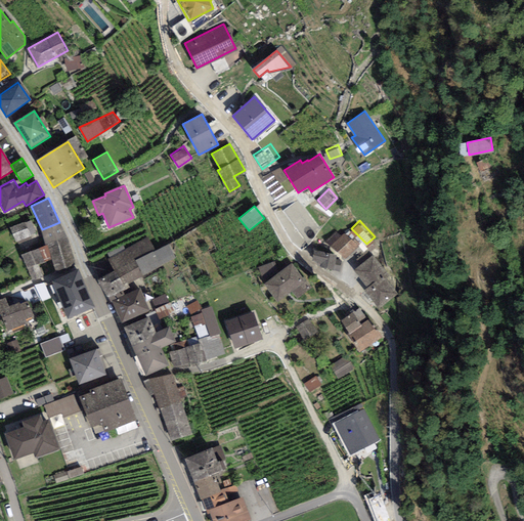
[(26,221),(10,227),(16,242),(32,235),(26,221)]
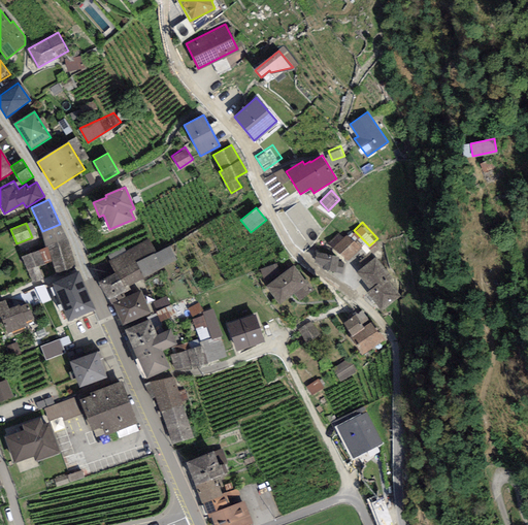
[(60,224),(42,231),(45,247),(21,257),(31,283),(43,277),(39,266),(52,262),(56,273),(71,268),(68,258),(72,250),(60,224)]
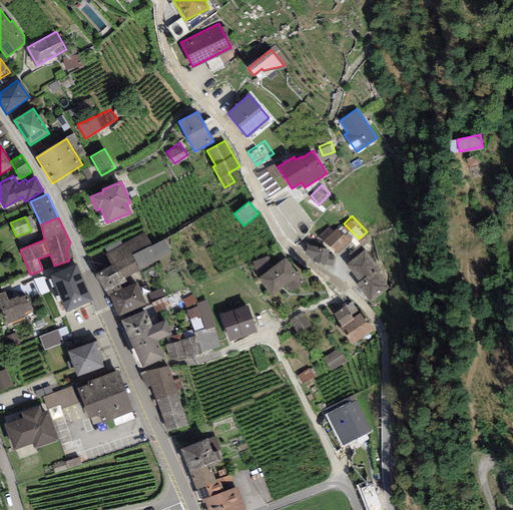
[(334,229),(328,223),(318,235),(338,253),(352,238),(337,225),(334,229)]
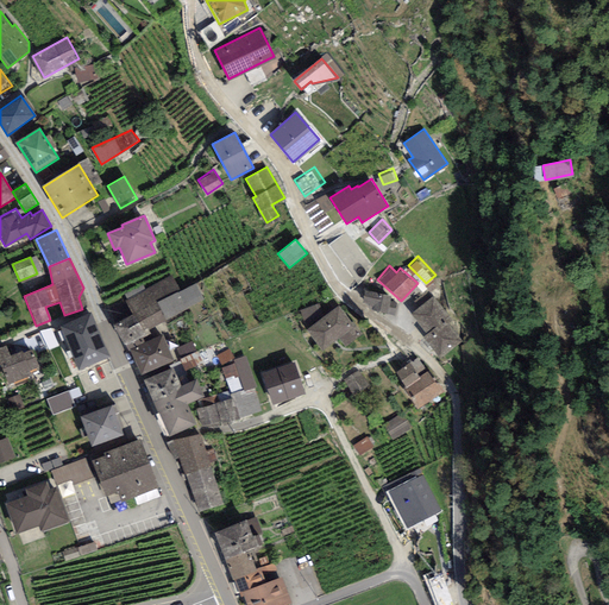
[(181,288),(173,271),(124,296),(135,315),(114,325),(140,376),(174,359),(162,335),(145,344),(143,339),(150,334),(148,328),(205,298),(196,281),(181,288)]
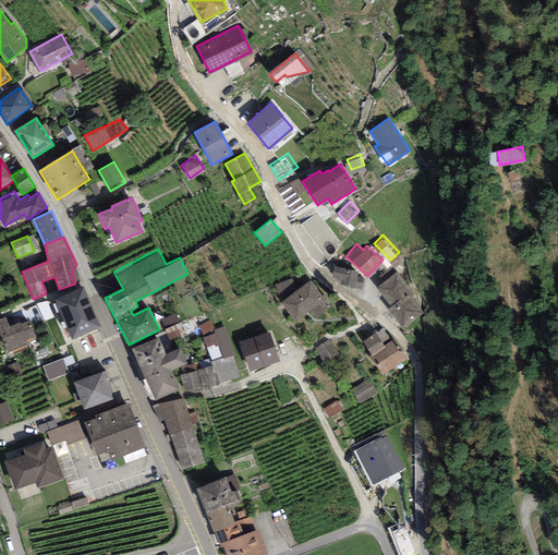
[(414,292),(396,269),(374,287),(391,308),(389,309),(403,326),(423,310),(411,294),(414,292)]
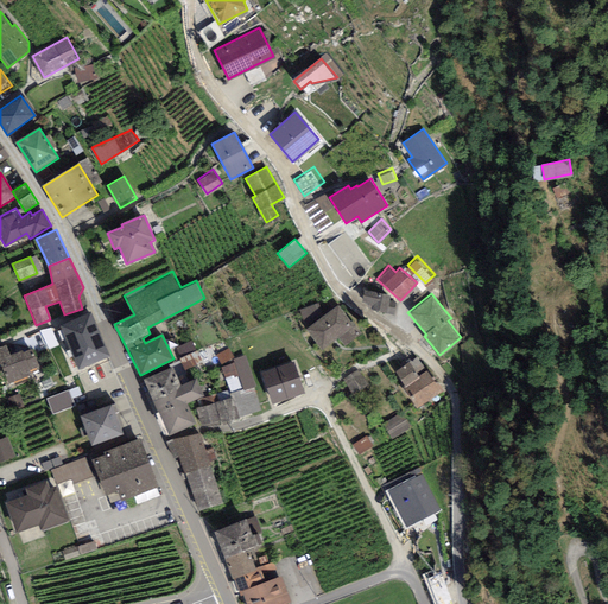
[(350,322),(337,304),(305,329),(321,350),(340,335),(347,344),(362,332),(353,319),(350,322)]
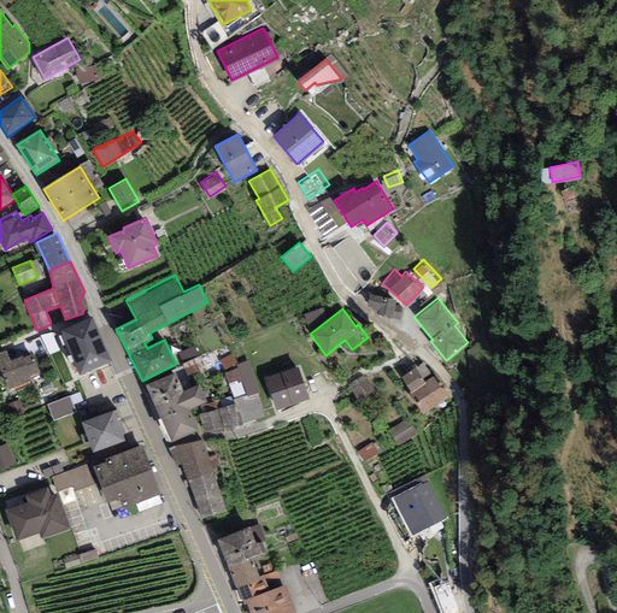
[(116,363),(93,314),(53,332),(60,349),(65,347),(75,367),(81,364),(86,376),(116,363)]
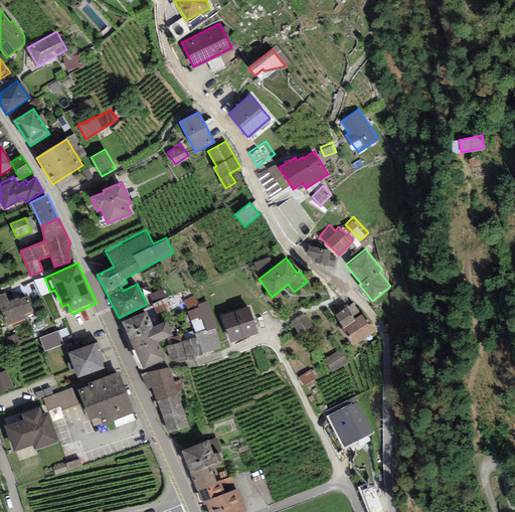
[(164,284),(150,290),(157,307),(171,301),(164,284)]
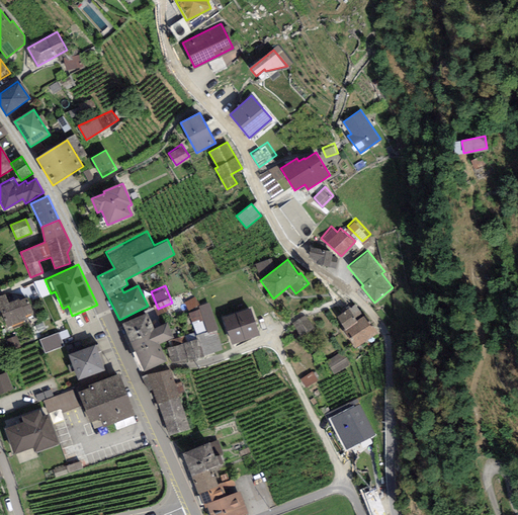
[(189,306),(200,302),(197,293),(185,297),(189,306)]
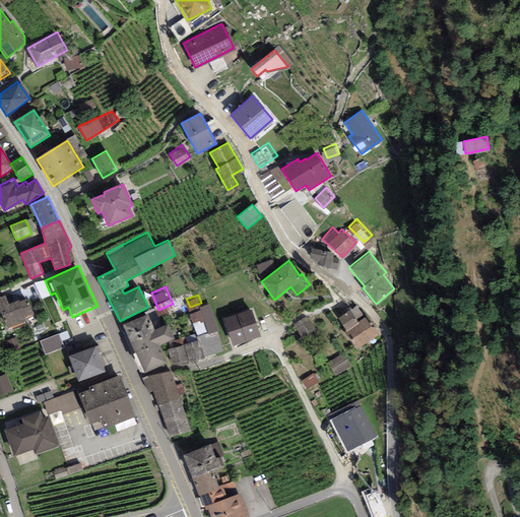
[(6,297),(0,300),(0,321),(5,331),(27,321),(25,318),(34,314),(28,305),(27,306),(24,300),(21,301),(19,300),(10,304),(6,297)]
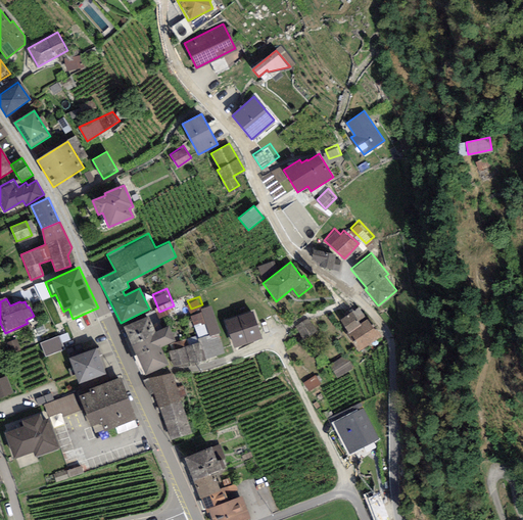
[(212,300),(202,304),(211,332),(222,328),(212,300)]
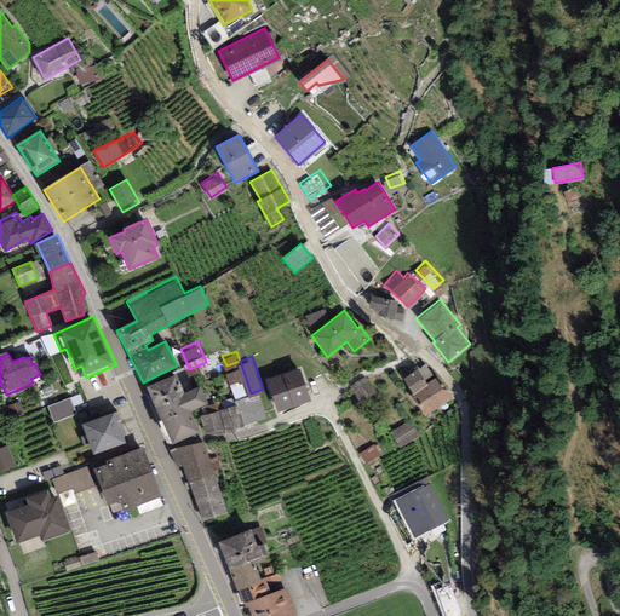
[(239,362),(227,367),(233,384),(245,380),(239,362)]
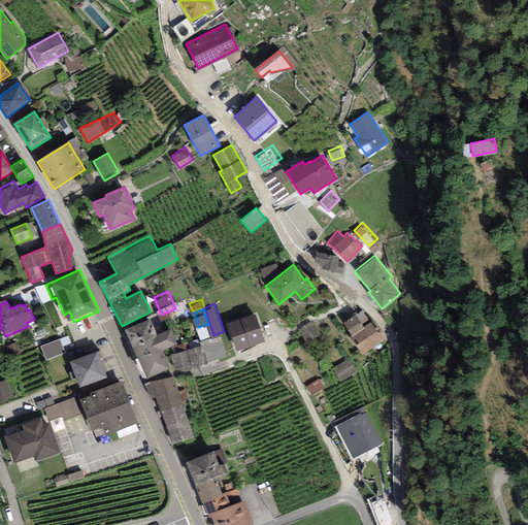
[(255,313),(226,322),(235,350),(263,340),(255,313)]
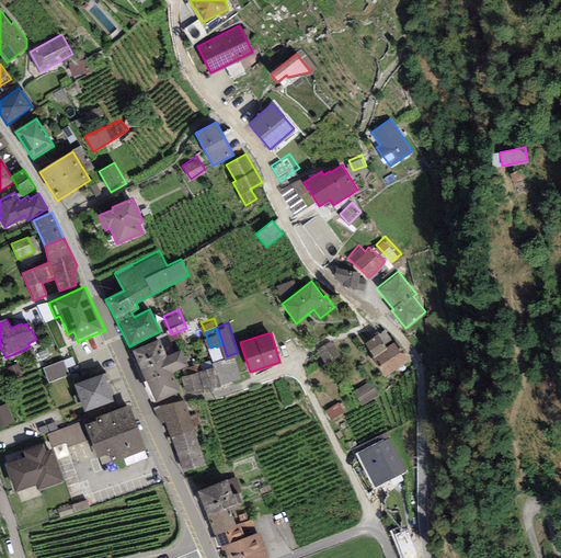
[(387,349),(376,334),(365,343),(375,356),(371,359),(385,376),(407,360),(395,343),(387,349)]
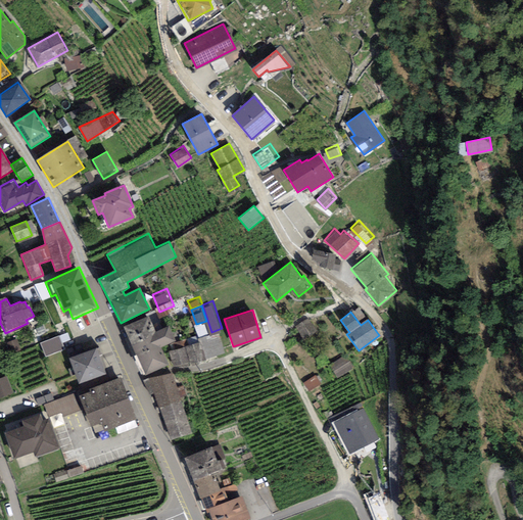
[(148,316),(123,327),(144,376),(168,366),(160,348),(177,341),(170,326),(155,332),(148,316)]
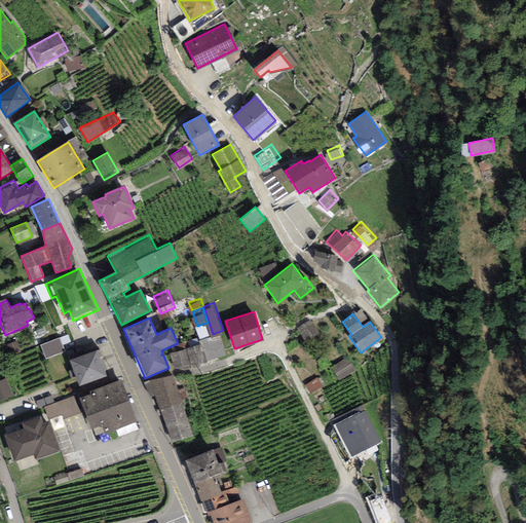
[(321,332),(310,318),(296,328),(307,342),(321,332)]
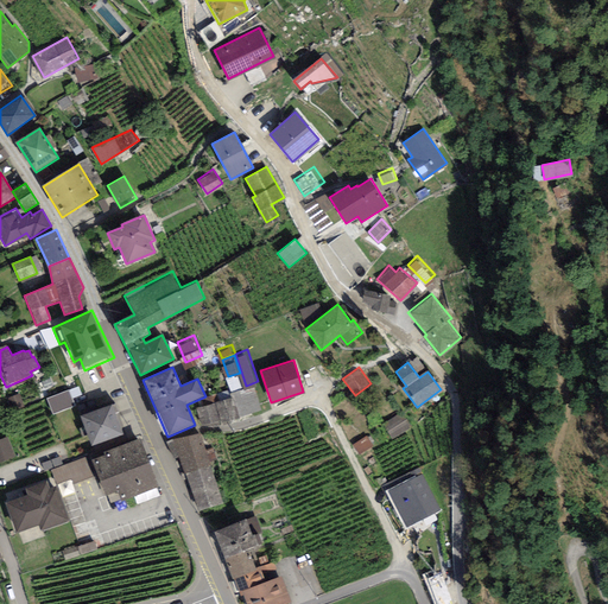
[(69,388),(48,396),(54,412),(76,404),(69,388)]
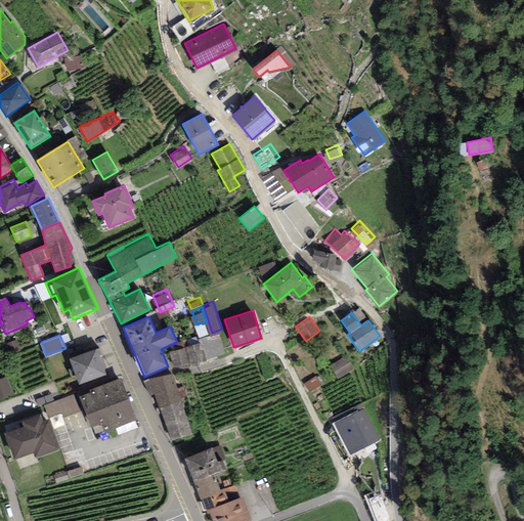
[(201,343),(169,351),(173,367),(206,358),(201,343)]
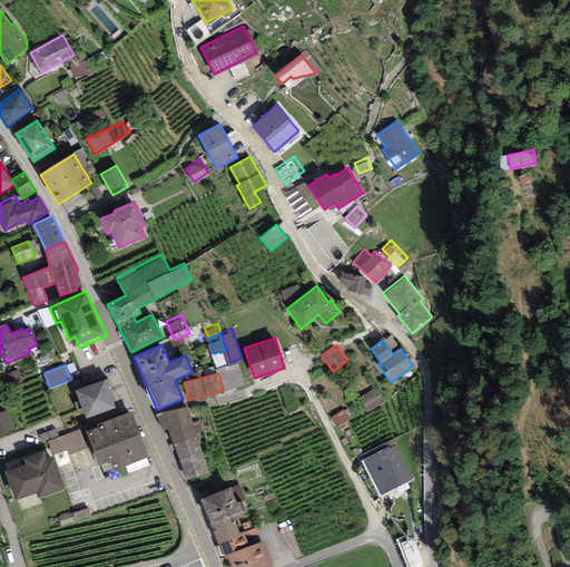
[(114,409),(104,381),(75,392),(85,419),(114,409)]
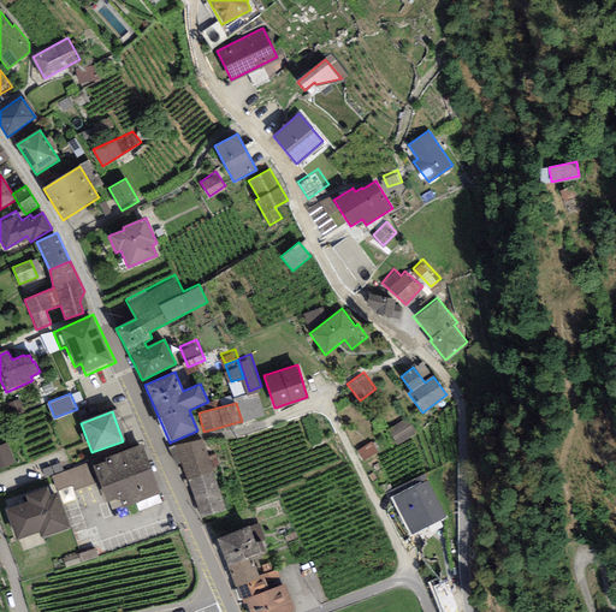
[(416,428),(406,413),(386,427),(397,443),(416,428)]
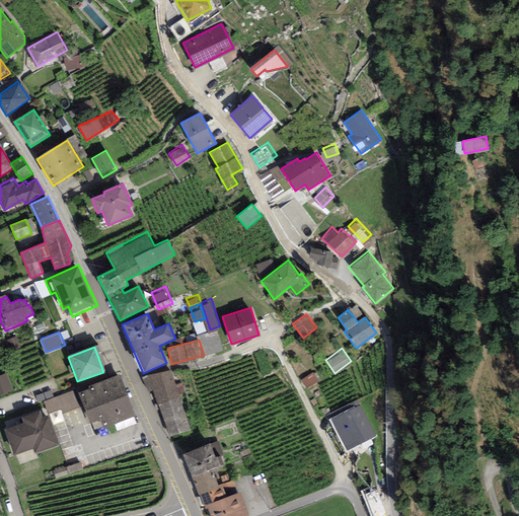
[(191,430),(169,370),(149,377),(170,437),(191,430)]
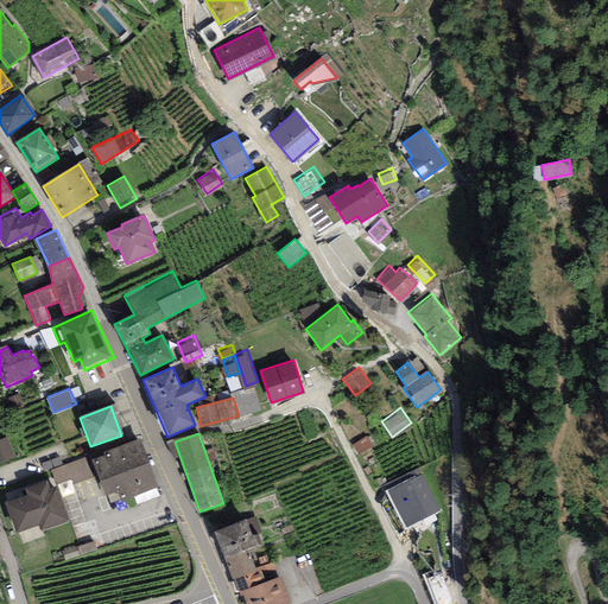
[(372,444),(366,434),(353,442),(359,451),(372,444)]
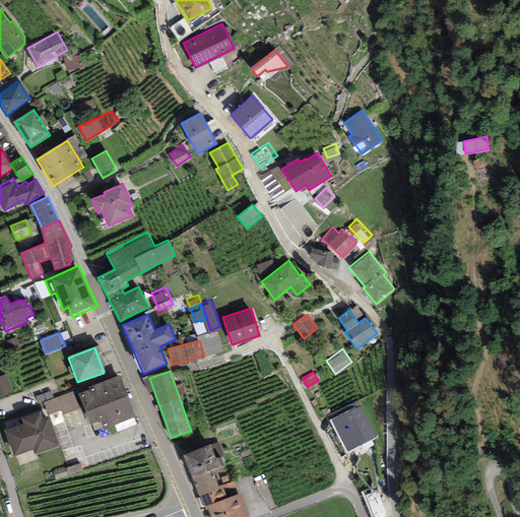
[(6,373),(0,374),(0,394),(12,390),(6,373)]
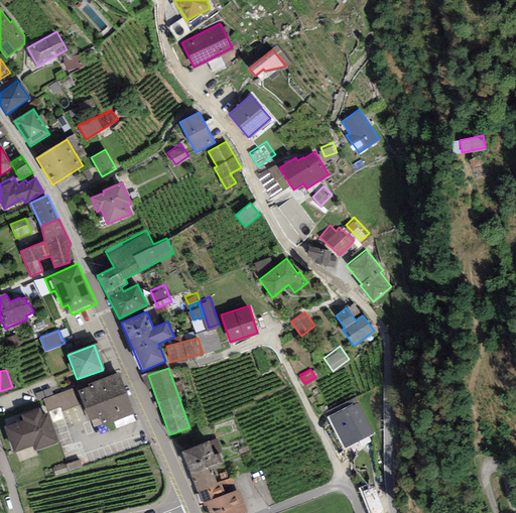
[(133,411),(118,371),(89,382),(90,385),(80,389),(91,417),(100,414),(103,422),(133,411)]
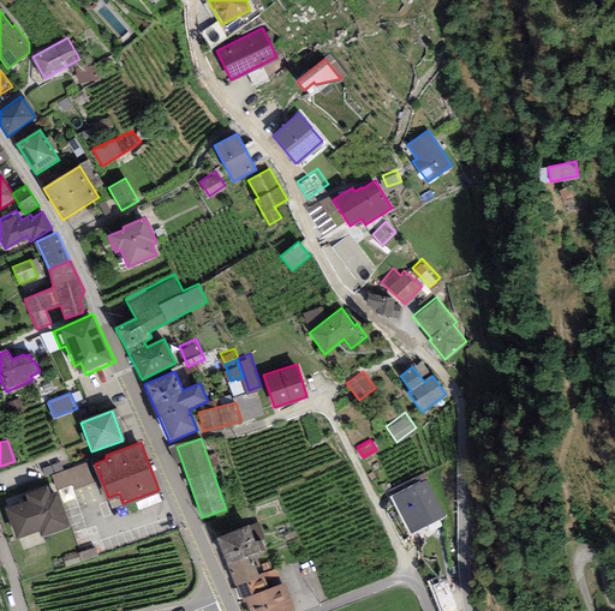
[(60,466),(66,485),(95,477),(89,456),(60,466)]
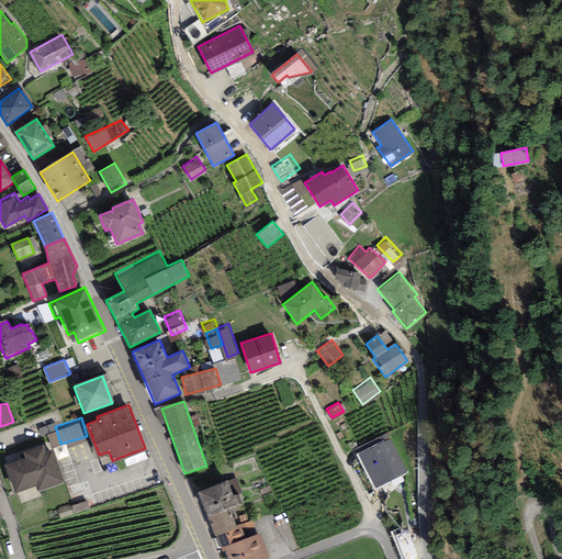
[(406,471),(390,438),(360,453),(377,485),(406,471)]
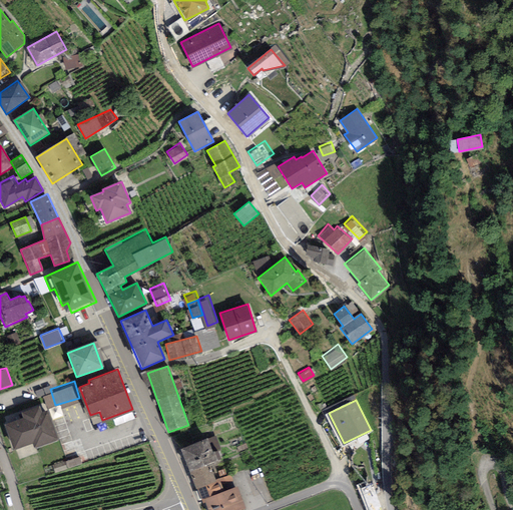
[(22,417),(5,424),(14,449),(33,443),(35,447),(59,439),(48,410),(42,412),(40,406),(20,413),(22,417)]
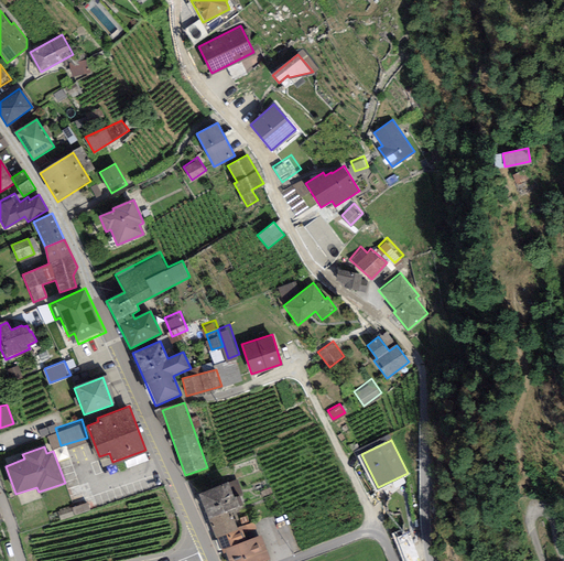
[(239,508),(226,479),(195,494),(224,560),(266,560),(271,559),(260,535),(245,541),(231,511),(239,508)]
